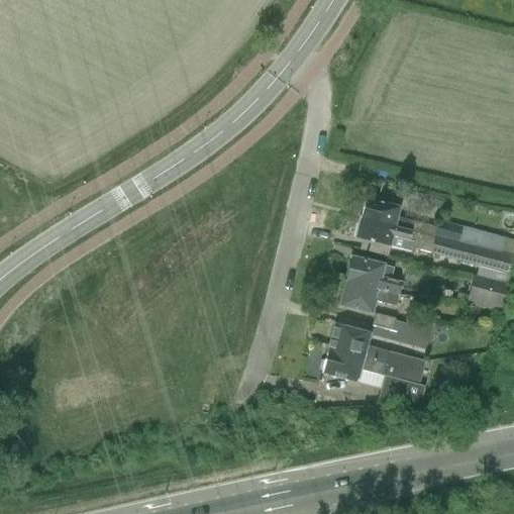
[(364,210),(362,216),(417,230),(459,241),(465,226),(439,220),(438,226),(397,215),(400,205),(386,202),(367,197),(366,199),(364,201),(362,207),(364,210)]
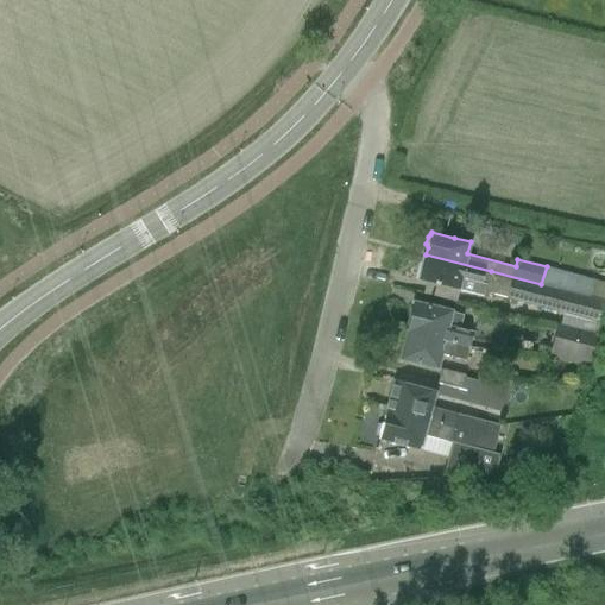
[(491,271),(426,254),(424,259),(422,259),(417,277),(460,288),(460,285),(462,287),(466,277),(486,282),(485,289),(600,319),(604,306),(604,301),(541,284),(491,271)]
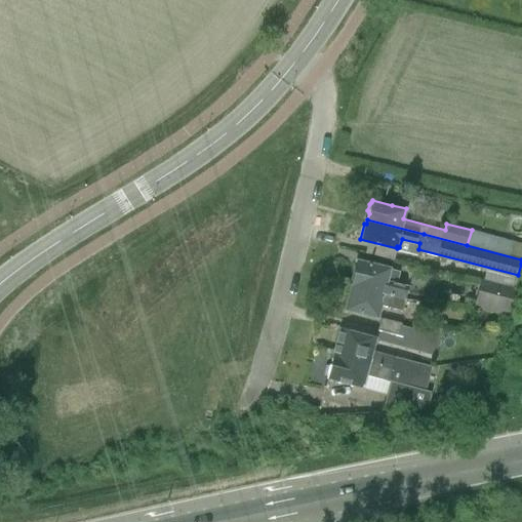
[(472,230),(467,245),(521,259),(521,242),(513,240),(472,230)]
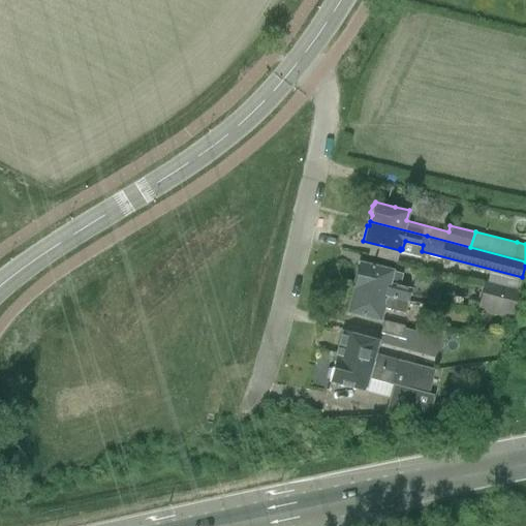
[(361,260),(354,285),(357,285),(356,286),(410,300),(413,287),(401,284),(404,272),(394,269),(380,266),(361,260)]
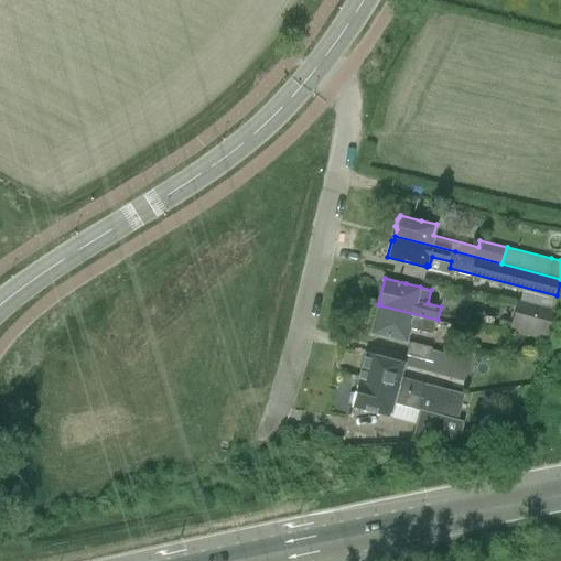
[(379,305),(374,331),(395,335),(407,338),(410,326),(434,333),(438,320),(379,305)]
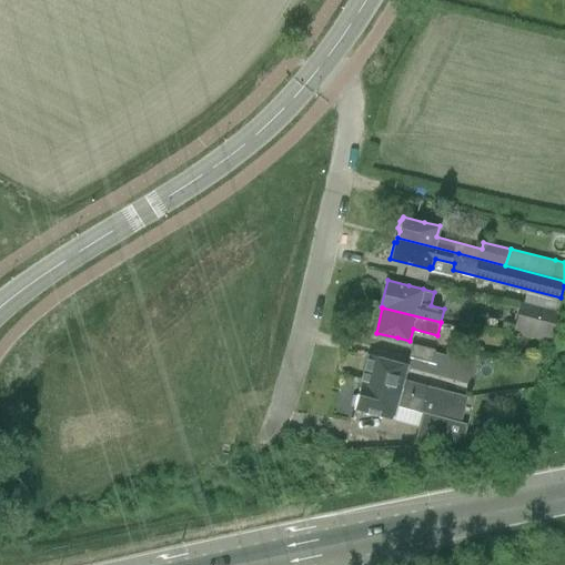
[(512,331),(550,340),(556,318),(517,309),(512,331)]
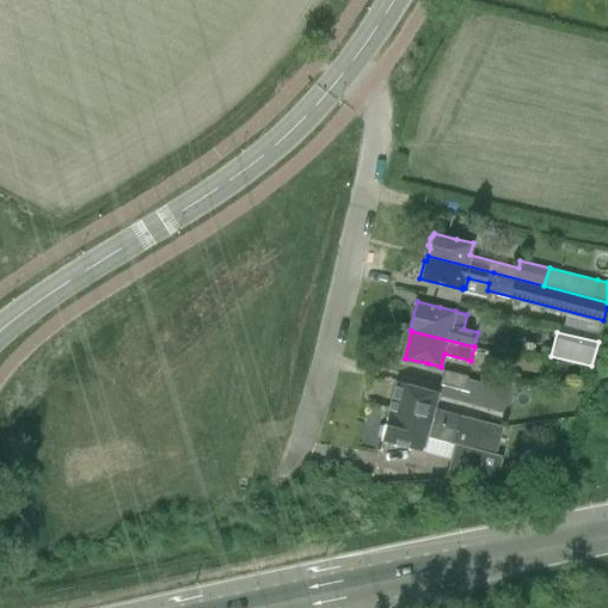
[(399,381),(391,410),(458,428),(478,434),(481,421),(483,418),(437,406),(441,392),(422,387),(399,381)]
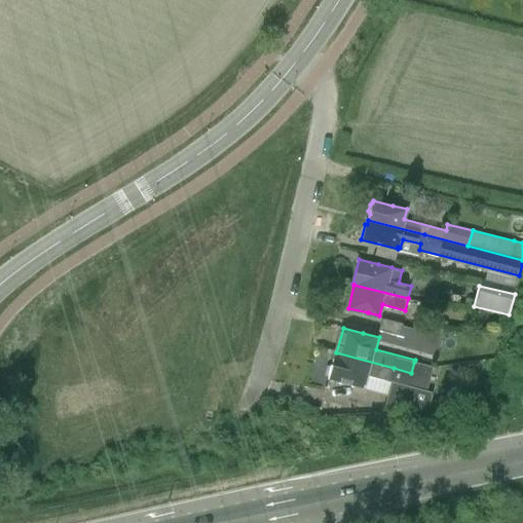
[(394,368),(336,352),(330,377),(366,386),(369,373),(426,388),(433,366),(414,362),(411,373),(394,368)]
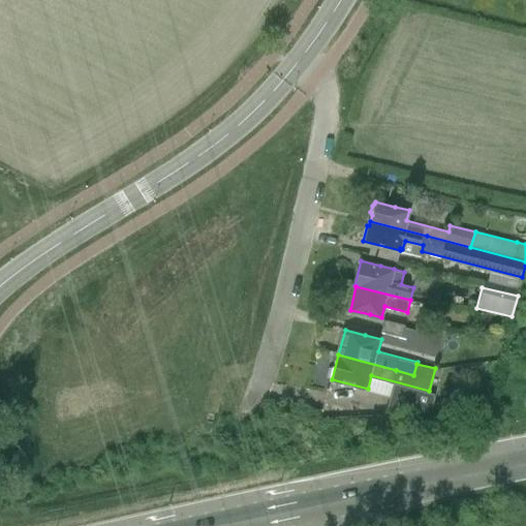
[(394,384),(388,407),(433,405),(436,395),(394,384)]
